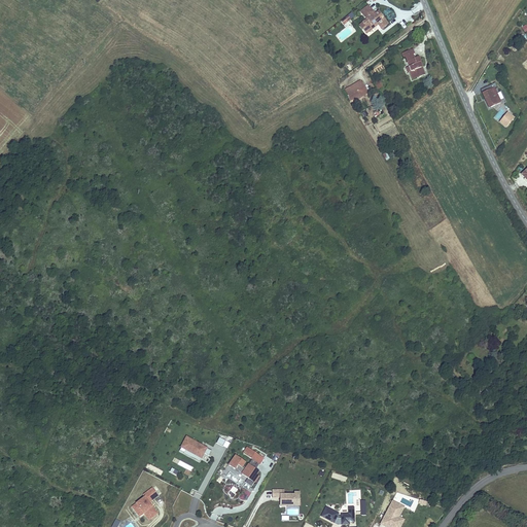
[(388,12),(386,14),(378,6),(371,12),(377,20),(373,23),(375,27),(372,29),(376,34),(387,25),(389,28),(394,24),(390,19),(392,18),(388,12)]
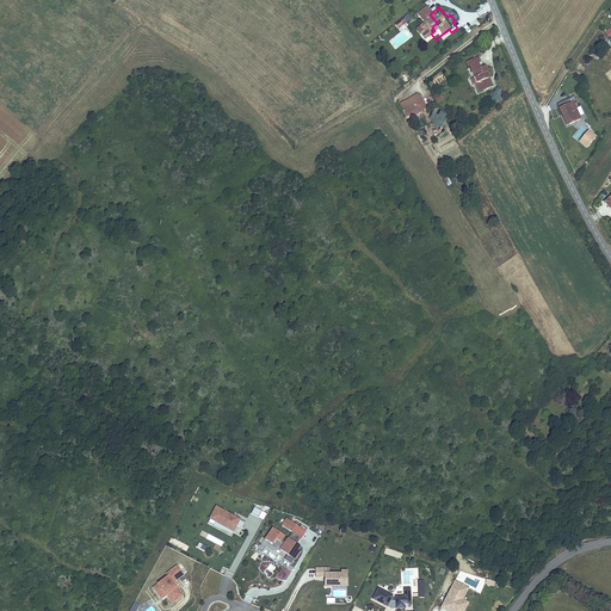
[(399,31),(407,24),(403,18),(394,25),(399,31)]
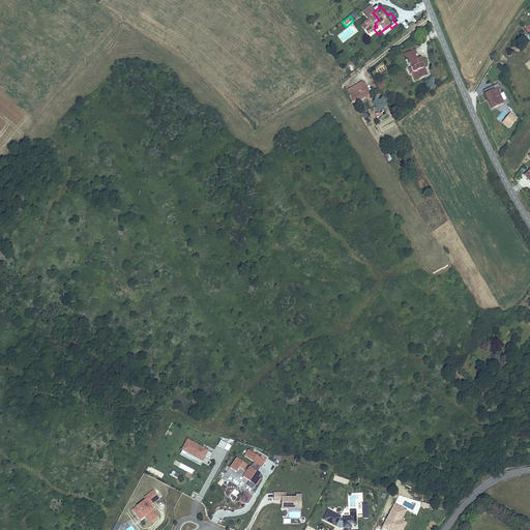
[(405,53),(406,58),(408,57),(416,55),(417,54),(416,49),(405,53)]
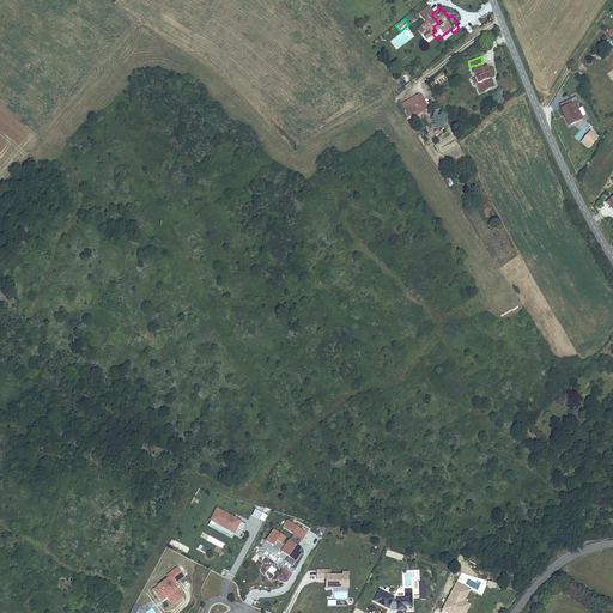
[(483,67),(474,71),(475,77),(478,83),(477,84),(480,92),(495,86),(492,82),(491,82),(490,79),(492,78),(489,65),(483,67)]
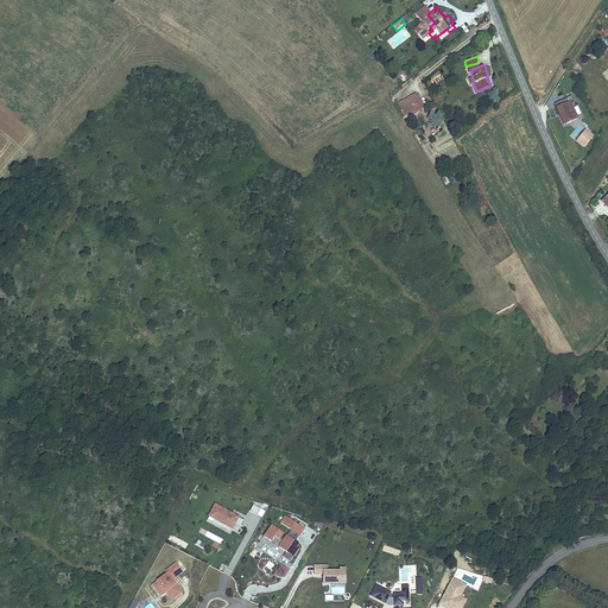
[(430,94),(435,103),(442,100),(437,90),(430,94)]
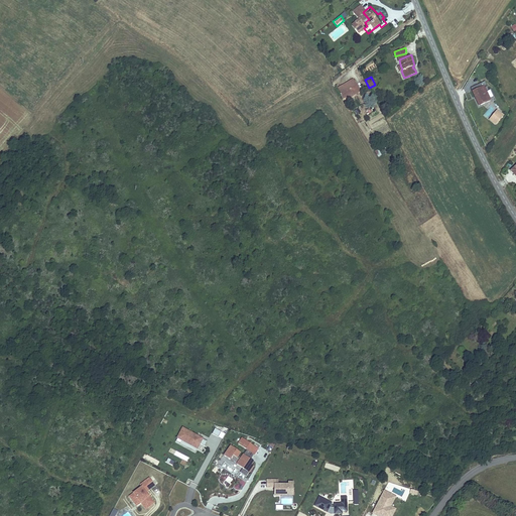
[(353,79),(338,88),(345,101),(361,92),(353,79)]
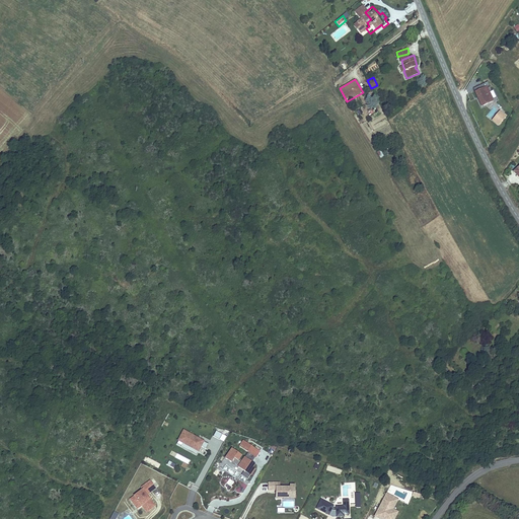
[(488,82),(473,88),(482,106),(494,100),(488,87),(490,86),(488,82)]
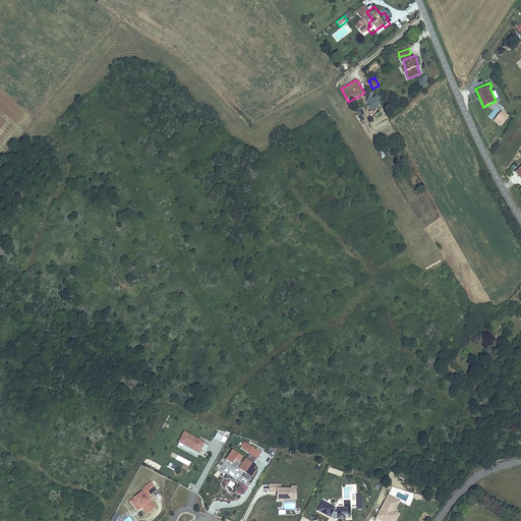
[(494,119),(499,110),(495,108),(489,117),(494,119)]
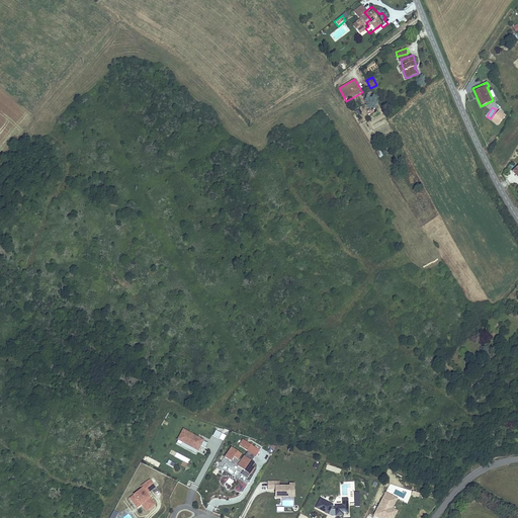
[(499,109),(491,120),(498,126),(506,115),(499,109)]
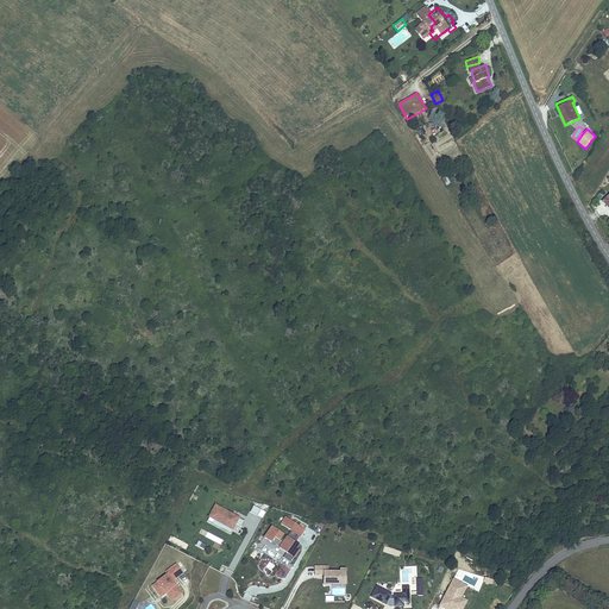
[(213,520),(212,523),(219,527),(221,523),(231,529),(234,523),(240,527),(243,521),(237,518),(237,520),(233,518),(234,516),(214,506),(209,515),(214,518),(213,520)]
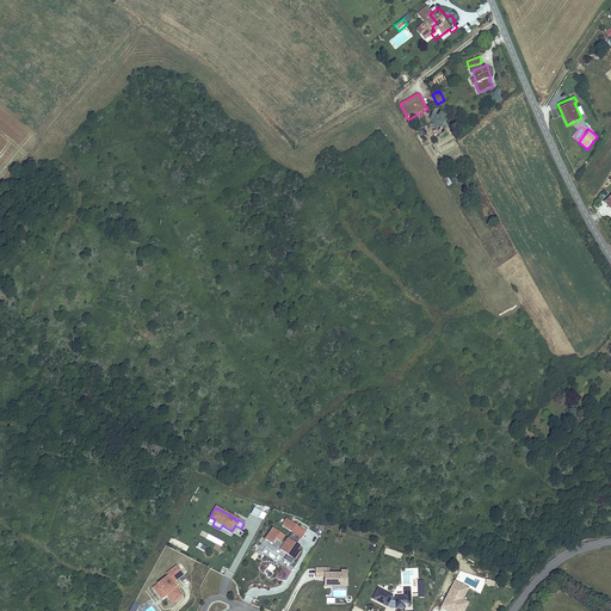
[(253,507),(250,514),(257,518),(260,511),(253,507)]
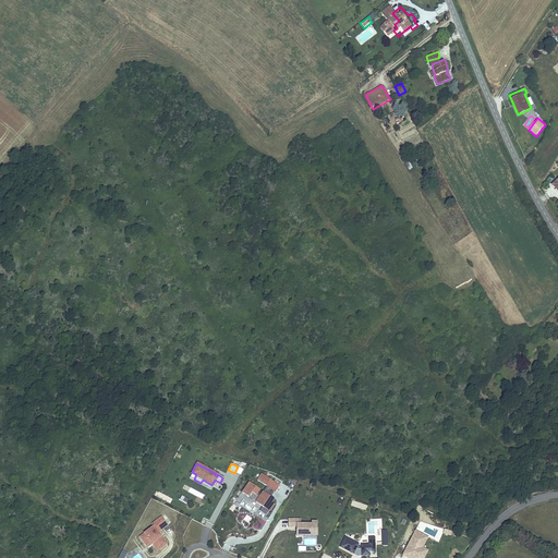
[(257,480),(274,492),(278,486),(261,474),(257,480)]
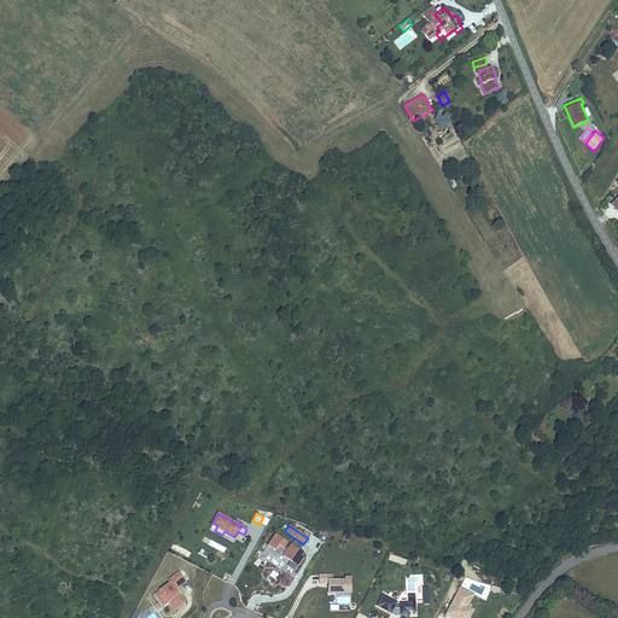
[(275,535),(268,546),(274,551),(278,546),(286,552),(283,557),(290,561),(286,566),(293,571),(302,559),(299,557),(302,553),(290,546),(287,549),(284,547),(286,542),(275,535)]
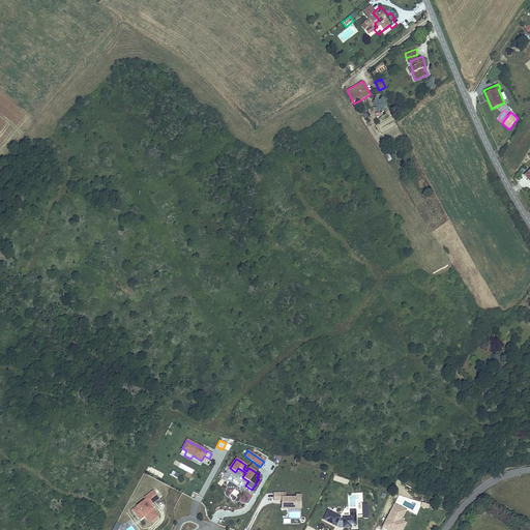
[(333,479),(348,484),(349,479),(334,475),(333,479)]
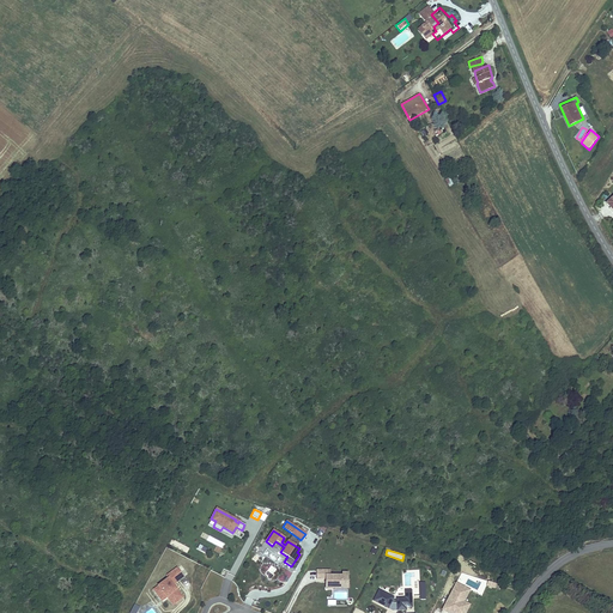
[(152,590),(158,598),(163,594),(165,598),(169,595),(175,602),(182,598),(174,587),(173,588),(171,586),(173,586),(183,576),(176,568),(165,576),(167,578),(152,590)]
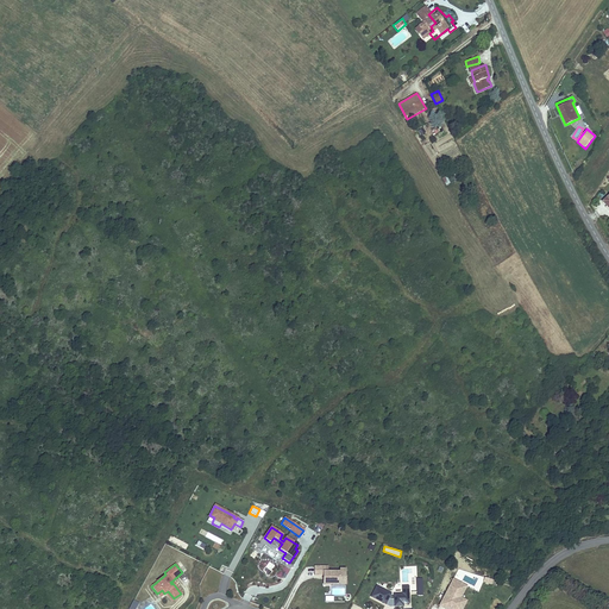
[(314,566),(314,576),(321,576),(322,576),(322,579),(322,585),(330,585),(330,582),(339,582),(339,578),(345,578),(345,570),(339,570),(339,572),(327,572),(327,567),(314,566)]
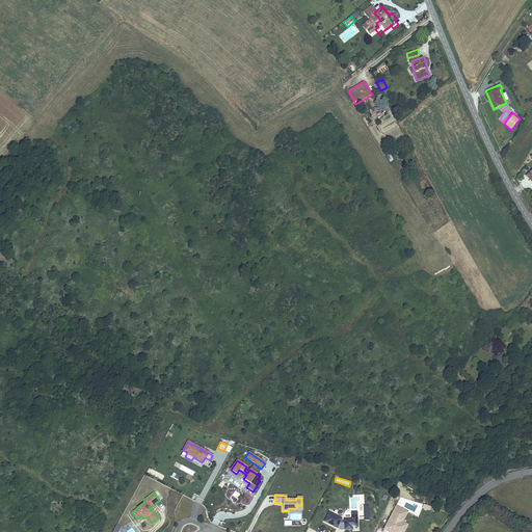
[(395,506),(382,530),(387,531),(389,530),(392,531),(391,531),(402,531),(407,525),(397,520),(402,510),(395,506)]
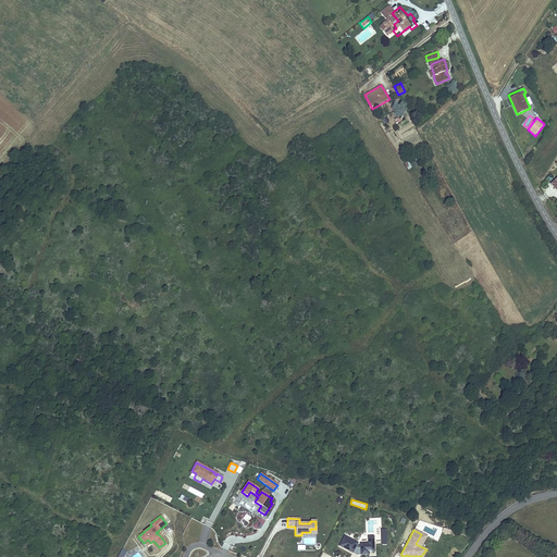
[(421,534),(416,544),(421,547),(426,536),(421,534)]
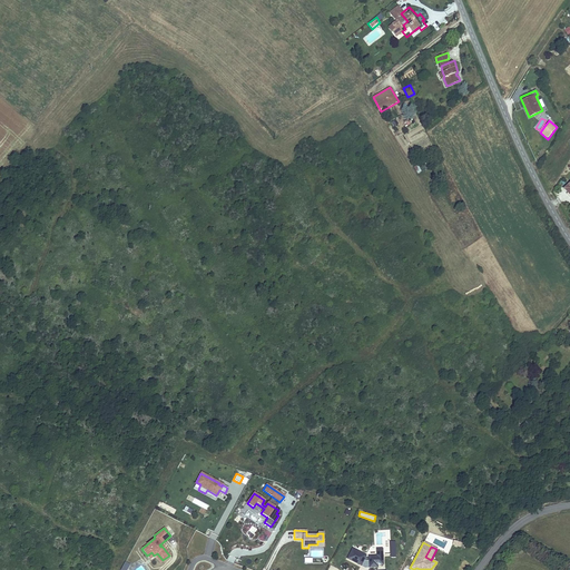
[(346,559),(360,566),(361,564),(364,566),(369,566),(369,568),(376,568),(376,566),(382,566),(382,554),(376,554),(376,557),(367,557),(367,561),(365,561),(363,560),(365,556),(352,549),(346,559)]
